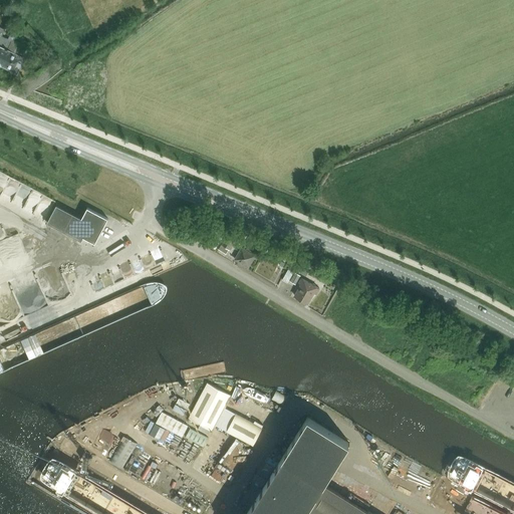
[(0,64),(16,72),(23,58),(30,44),(14,36),(16,32),(11,30),(7,39),(1,36),(5,29),(0,27),(0,64)]
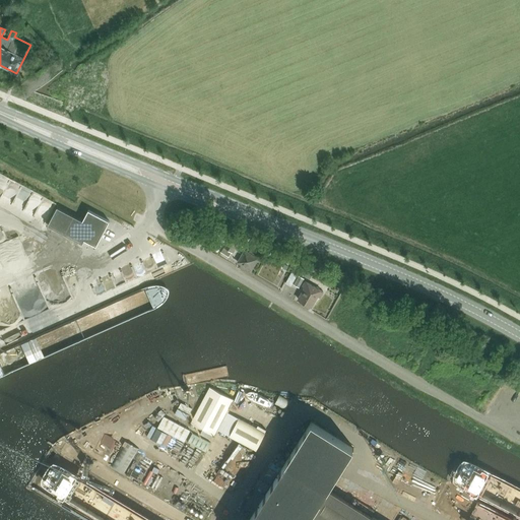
[(86,237),(98,243),(110,220),(88,209),(82,220),(57,207),(48,224),(82,244),(86,237)]
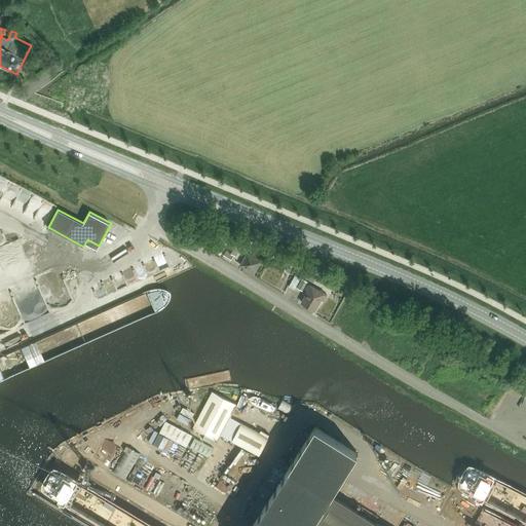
[(220,255),(233,232),(225,228),(212,250),(220,255)]
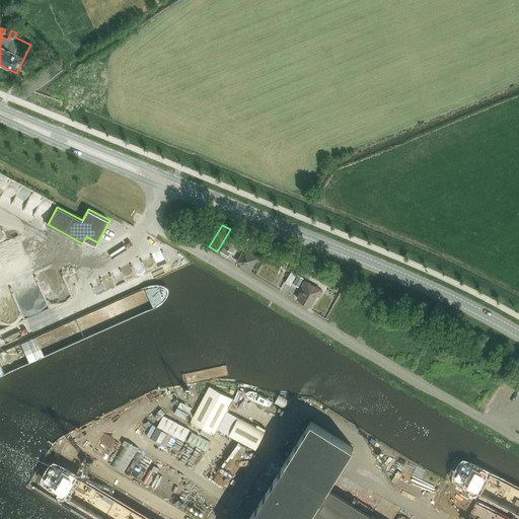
[(201,239),(207,243),(213,234),(206,230),(201,239)]
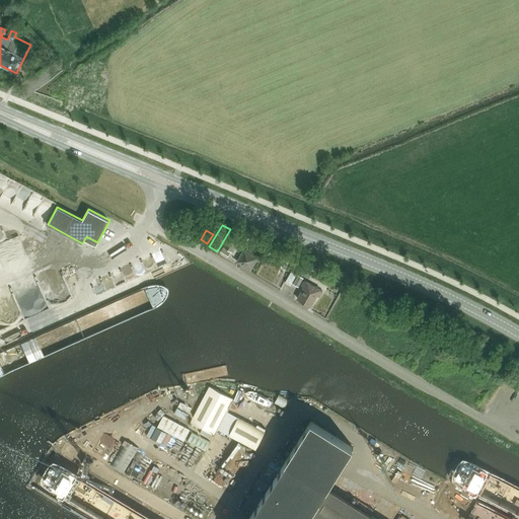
[(248,238),(242,235),(241,237),(232,232),(221,251),(229,256),(237,243),(243,247),(248,238)]
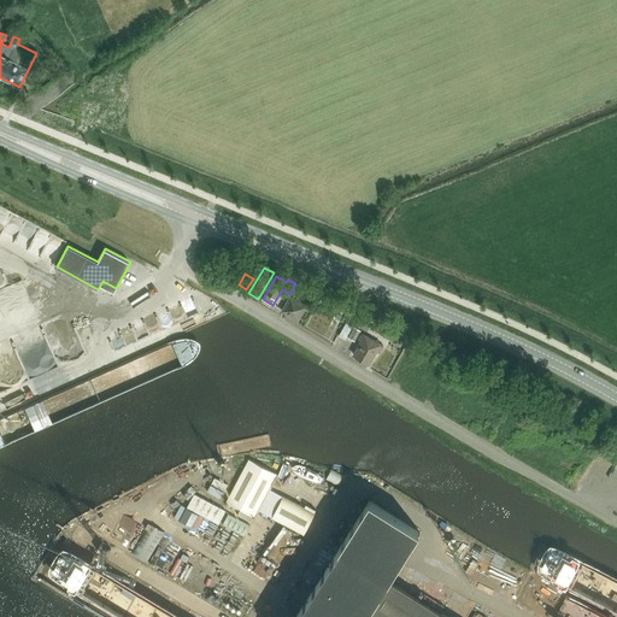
[(282,311),(298,321),(306,307),(300,304),(305,297),(300,293),(295,300),(291,298),(282,311)]
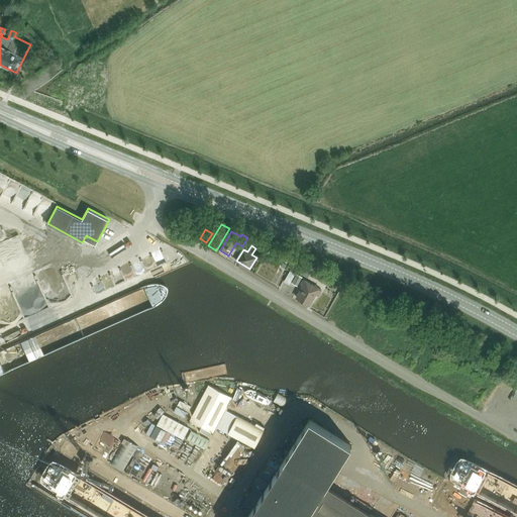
[(305,270),(302,275),(307,278),(311,273),(305,270)]
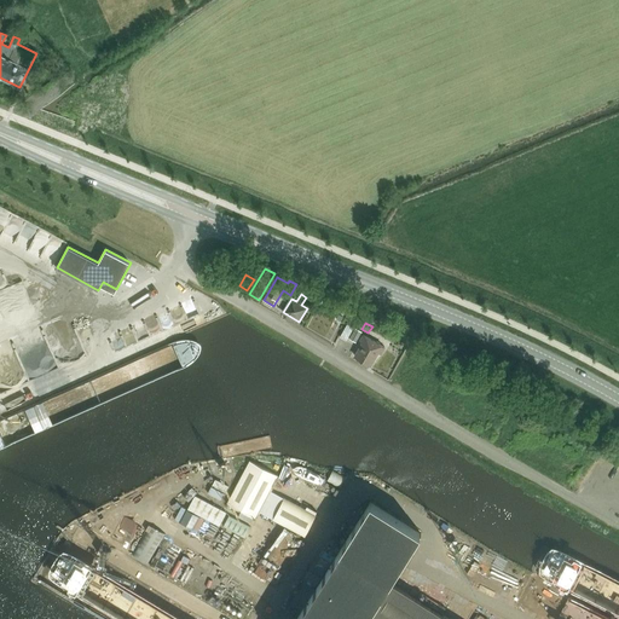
[(340,337),(346,340),(353,328),(347,324),(340,337)]
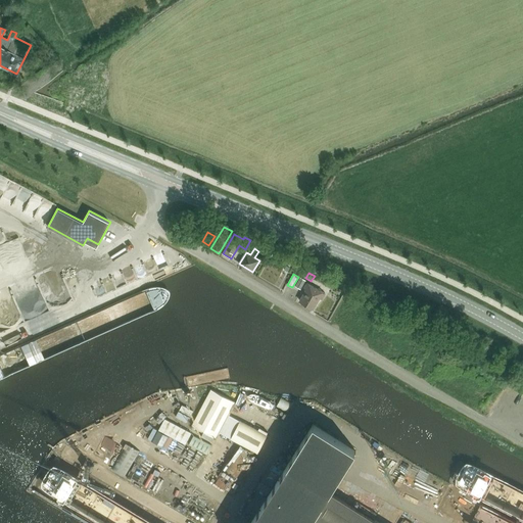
[(300,289),(305,280),(300,277),(295,286),(300,289)]
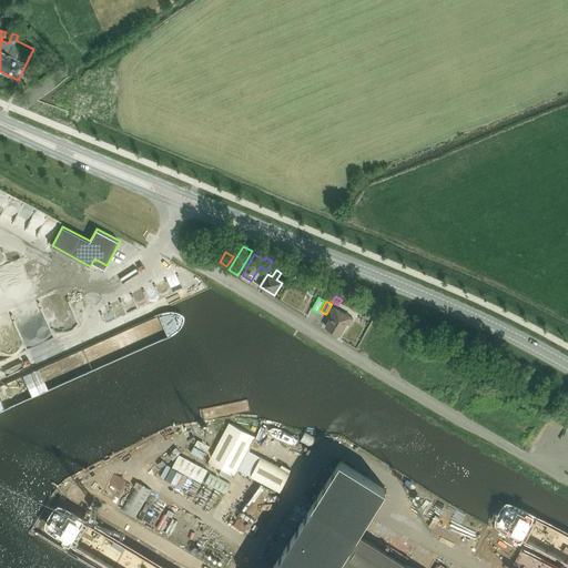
[(347,324),(350,325),(353,318),(333,307),(330,314),(333,315),(326,327),(340,335),(347,324)]
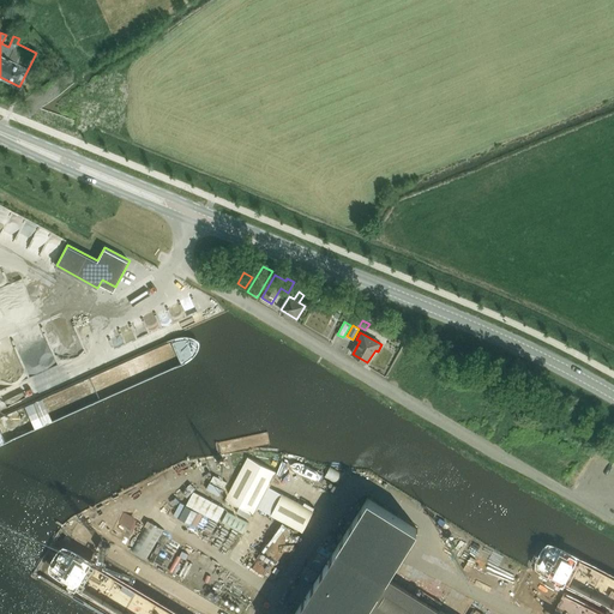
[(0,387),(1,389),(28,375),(14,350),(0,356),(0,387)]
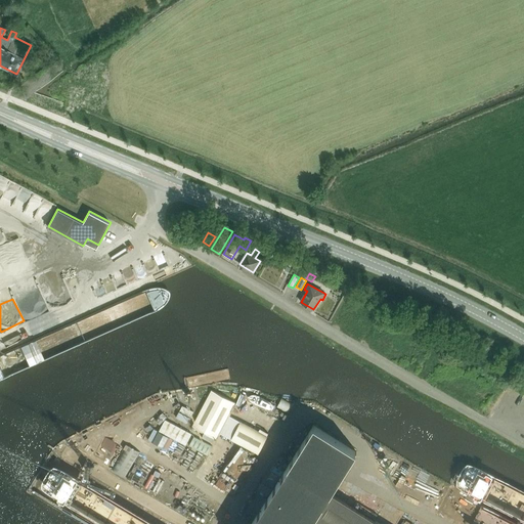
[(199,412),(191,426),(215,438),(218,432),(222,426),(228,415),(234,402),(211,389),(199,412)]
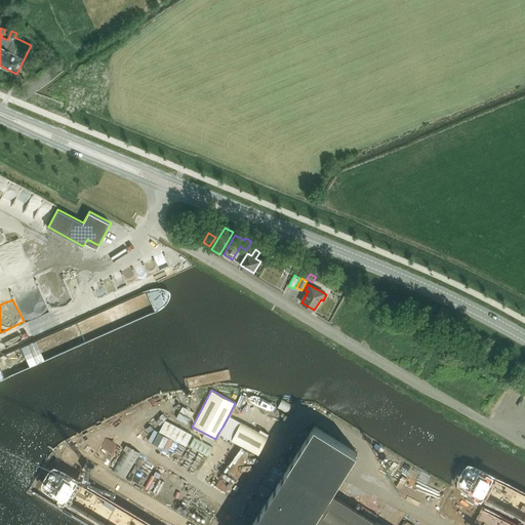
[(238,402),(243,404),(246,395),(241,393),(238,402)]
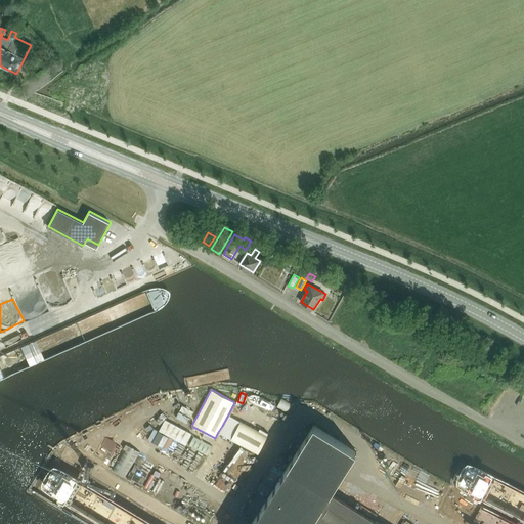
[(288,412),(293,404),(281,398),(276,406),(288,412)]
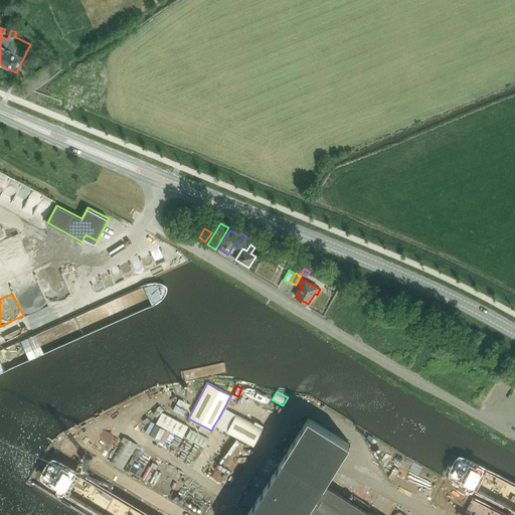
[(218,418),(214,424),(226,432),(253,446),(263,428),(235,413),(235,414),(224,407),(218,418)]
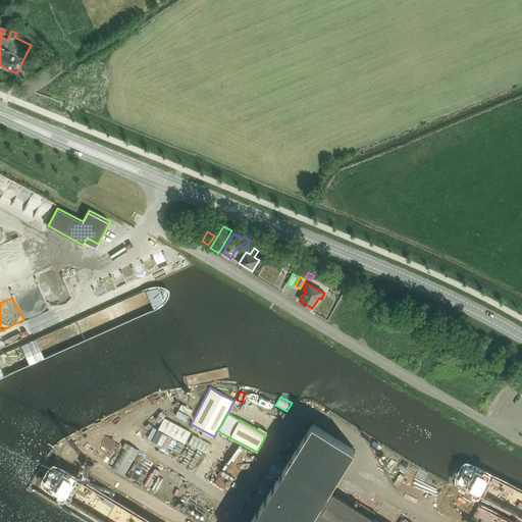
[(164,417),(158,429),(186,444),(192,431),(164,417)]
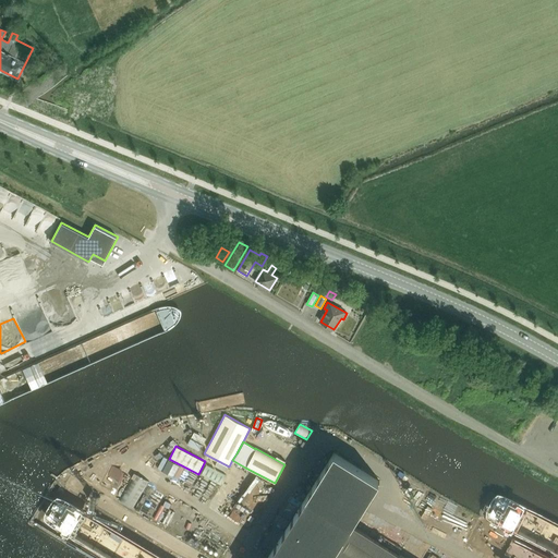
[(404,557),(352,524),(379,481),(335,452),(303,502),(292,521),(268,557),(404,557)]
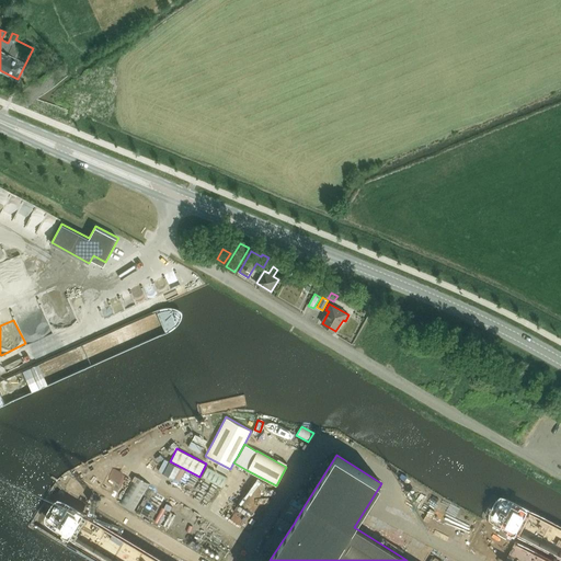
[(170,461),(163,472),(183,484),(190,473),(170,461)]
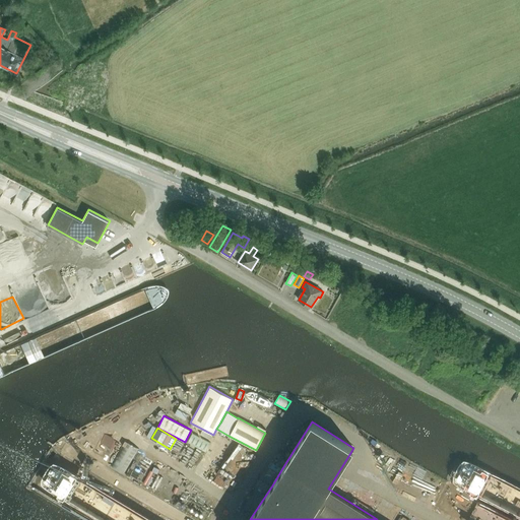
[(210,443),(192,433),(188,442),(205,452),(210,443)]
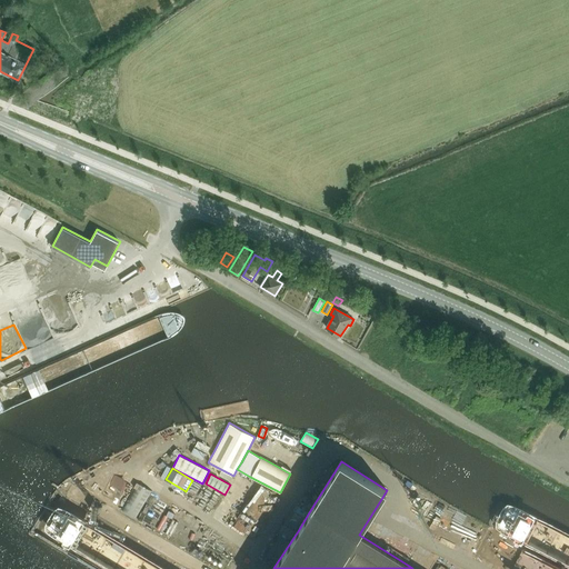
[(136,518),(151,490),(138,482),(122,509),(136,518)]
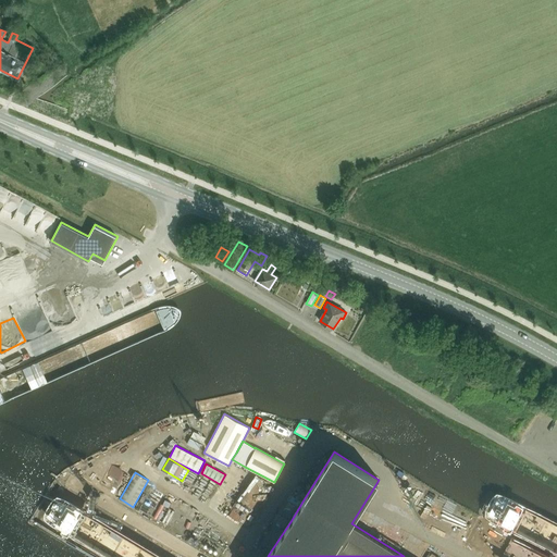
[(240,519),(254,498),(261,504),(273,483),(255,472),(230,512),(240,519)]
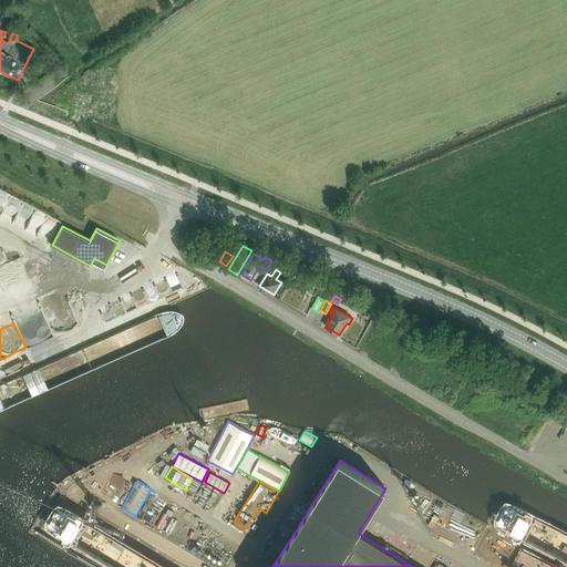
[(455,534),(461,524),(454,519),(447,531),(455,534)]
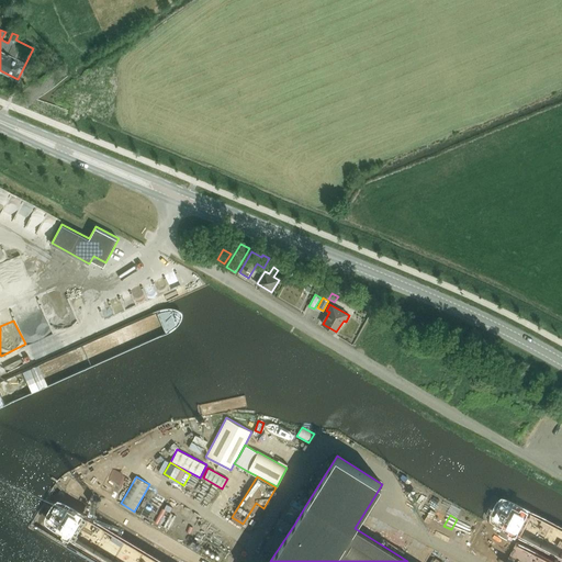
[(167,561),(94,520),(83,540),(120,561),(167,561)]
